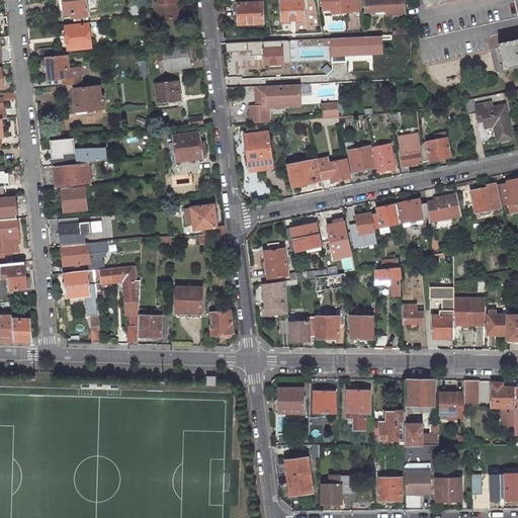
[(58,0),(60,11),(63,10),(64,14),(78,12),(78,16),(87,14),(85,0),(58,0)]
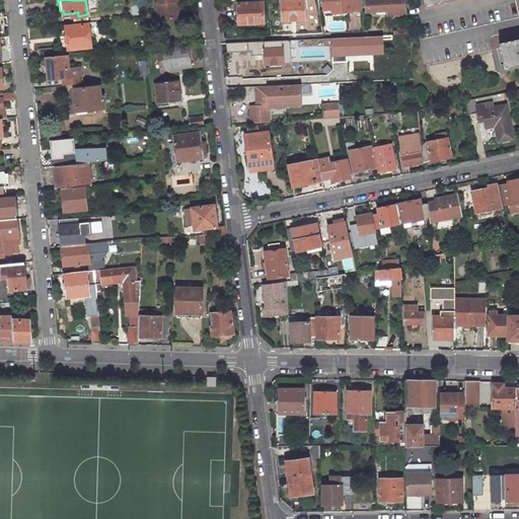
[(162,13),(168,17),(168,20),(175,19),(179,15),(178,4),(176,4),(175,0),(156,0),(156,2),(154,2),(155,14),(162,13)]
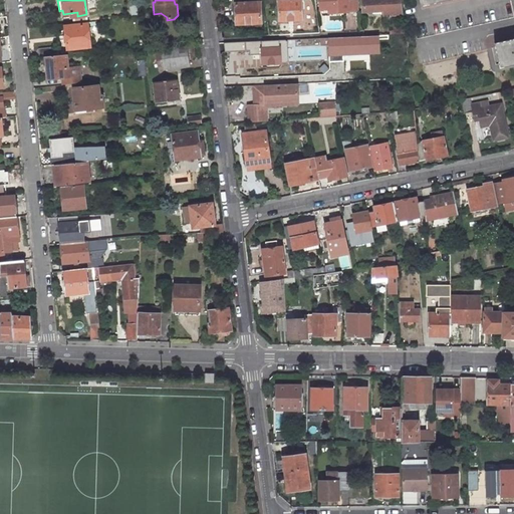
[(258,0),(245,0),(234,1),(235,18),(244,17),(244,21),(259,20),(258,0)]
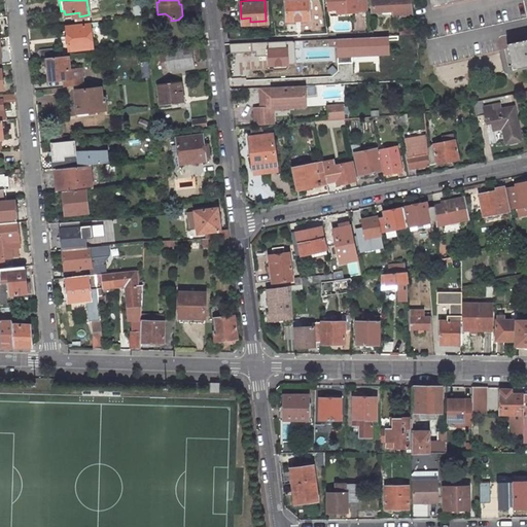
[(283,0),(285,19),(308,18),(307,0),(283,0)]
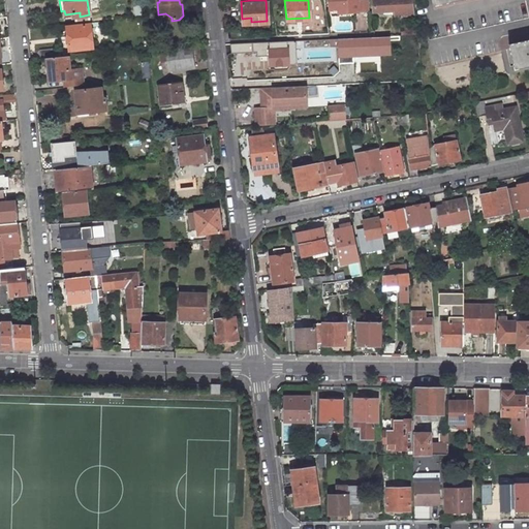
[(328,0),(330,6),(338,6),(347,5),(347,9),(356,9),(355,7),(368,6),(367,0),(328,0)]
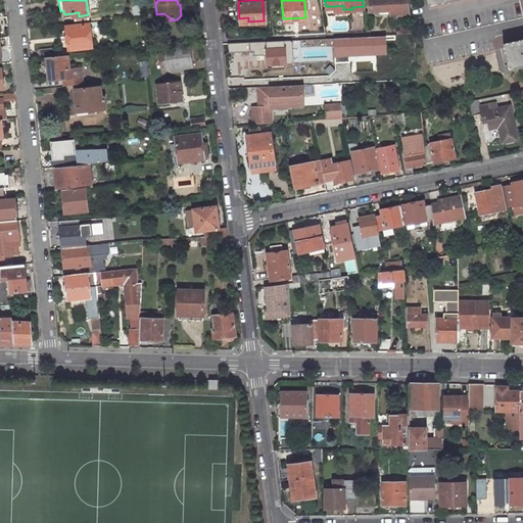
[(390,13),(398,12),(397,0),(367,0),(368,9),(390,9),(390,13)]
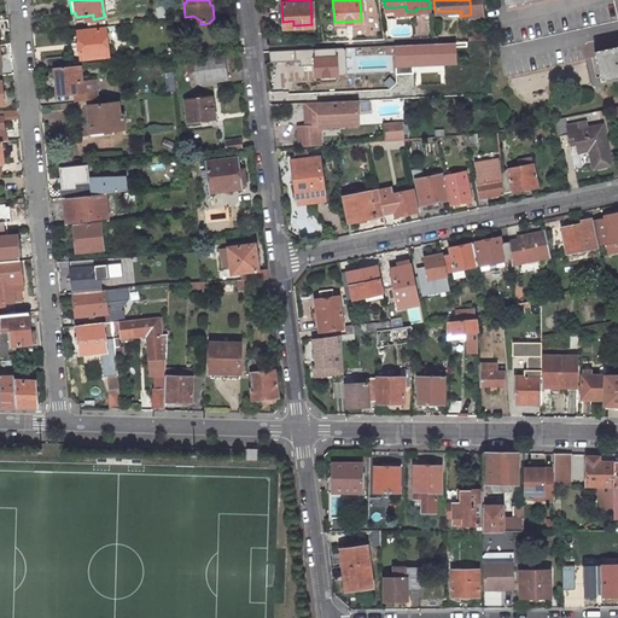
[(186,25),(200,24),(200,21),(193,16),(185,17),(186,25)]
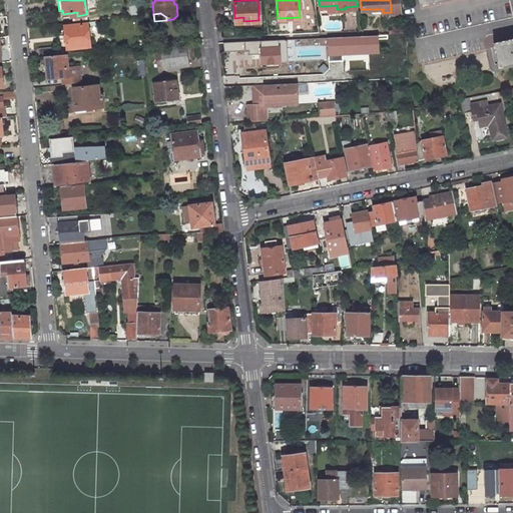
[(64,25),(67,48),(89,45),(87,23),(64,25)]
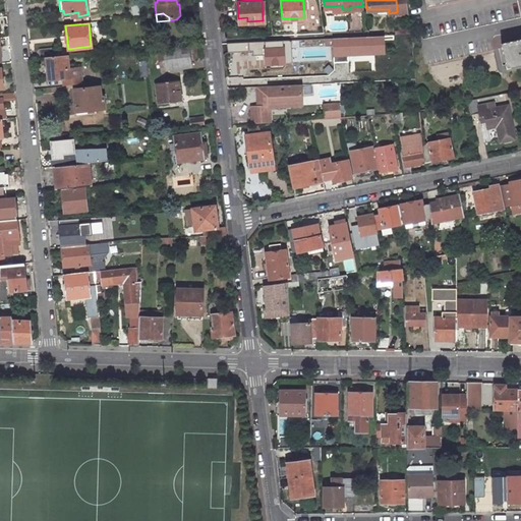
[(408,23),(394,24),(395,33),(409,32),(408,23)]
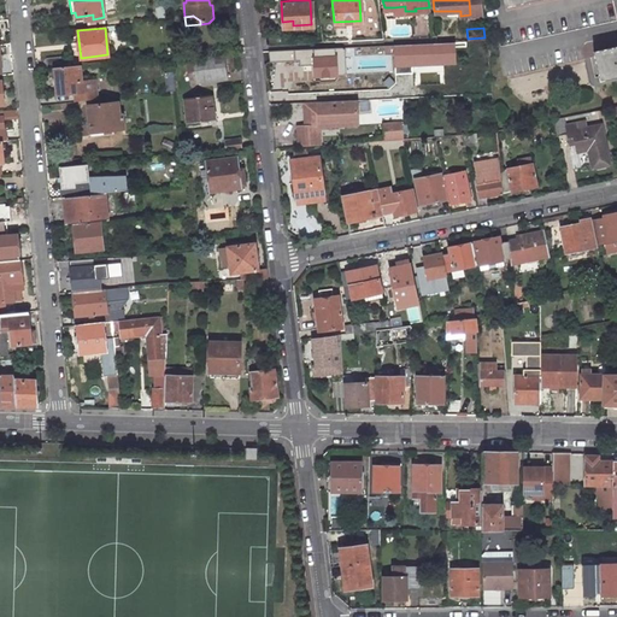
[(616,43),(592,50),(599,80),(616,75),(616,43)]
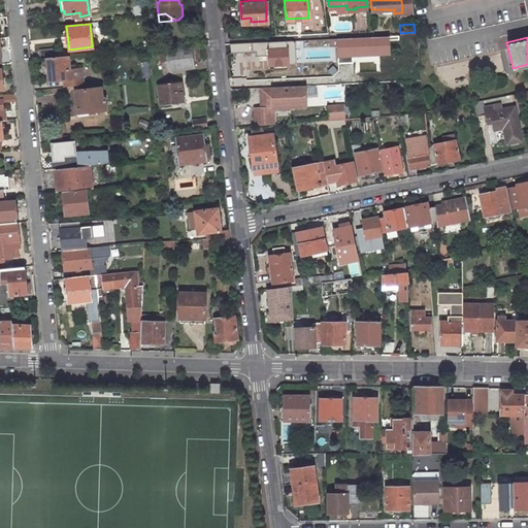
[(286,66),(288,65),(286,39),(274,39),(266,40),(267,62),(271,61),(272,66),(273,67),(286,66)]
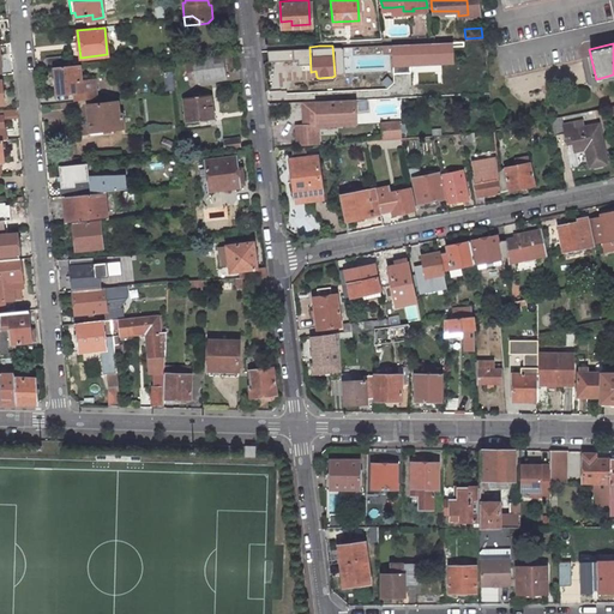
[(268,60),(292,59),(290,47),(266,48),(268,60)]
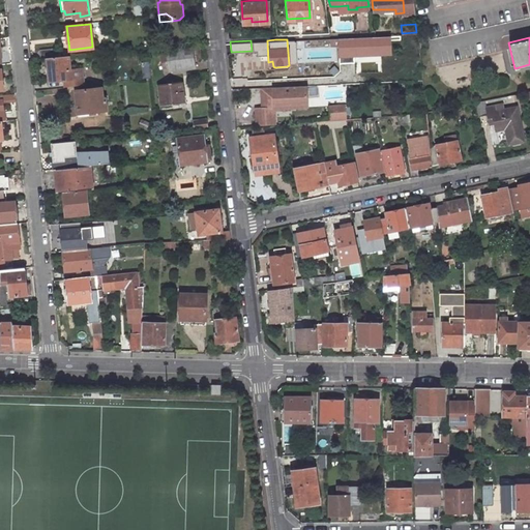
[(162,50),(165,71),(193,68),(189,46),(162,50)]
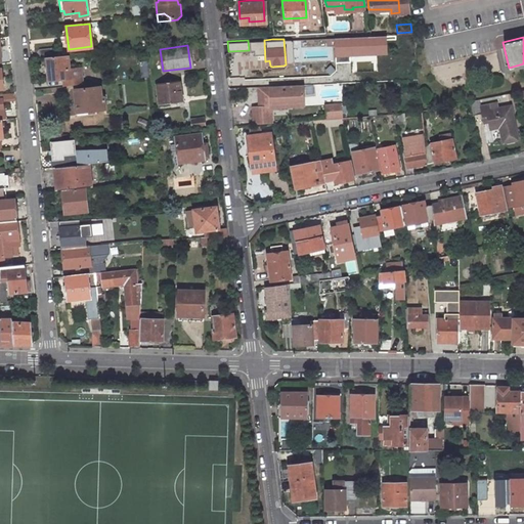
[(53,47),(38,48),(39,57),(46,57),(54,56),(53,47)]
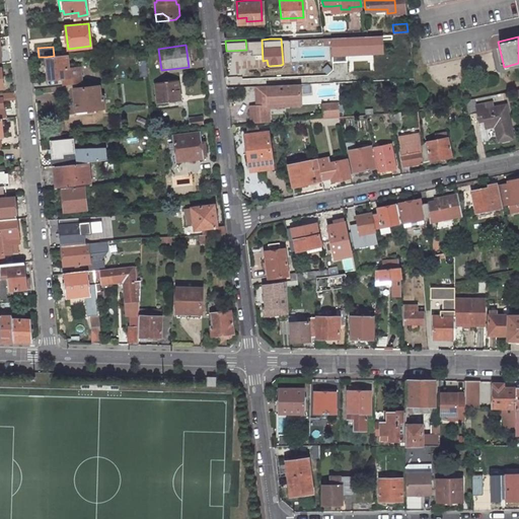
[(61,77),(62,84),(81,82),(79,66),(68,66),(67,54),(54,56),(46,57),(48,78),(61,77)]
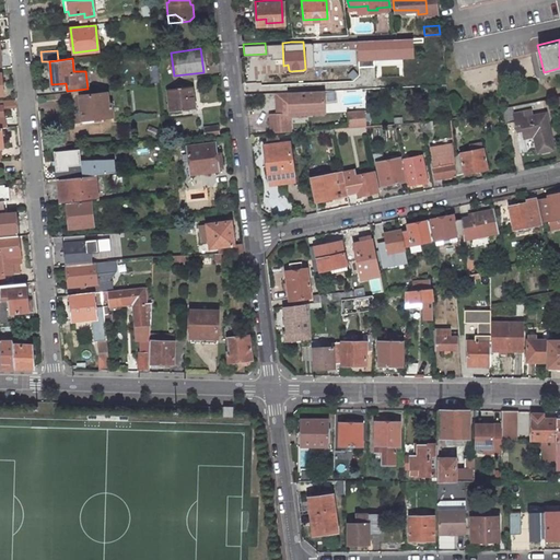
[(190,85),(165,89),(168,112),(194,108),(190,85)]
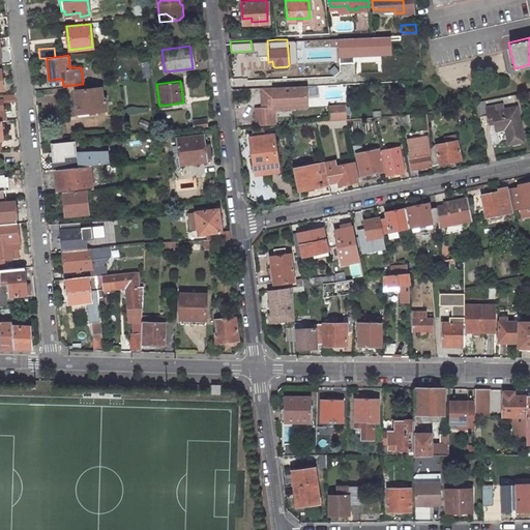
[(272,106),(306,104),(305,84),(260,86),(260,107),(254,107),(255,116),(272,115),(272,106)]
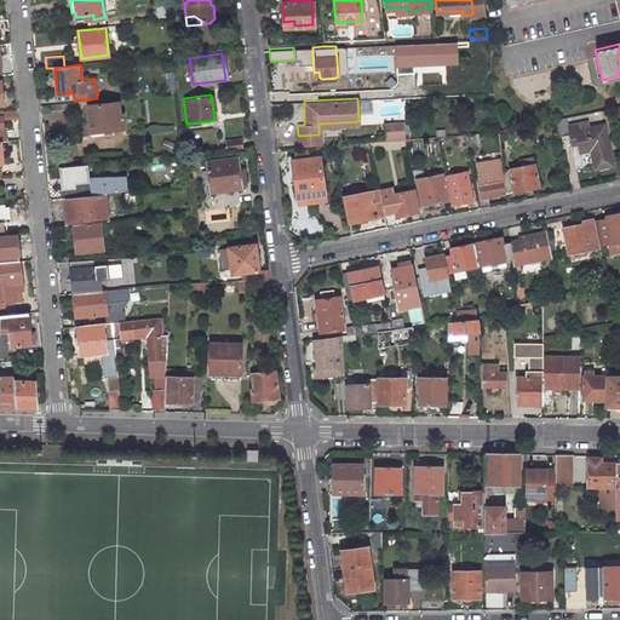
[(116,103),(89,105),(90,120),(89,120),(90,131),(122,127),(121,114),(118,115),(116,103)]
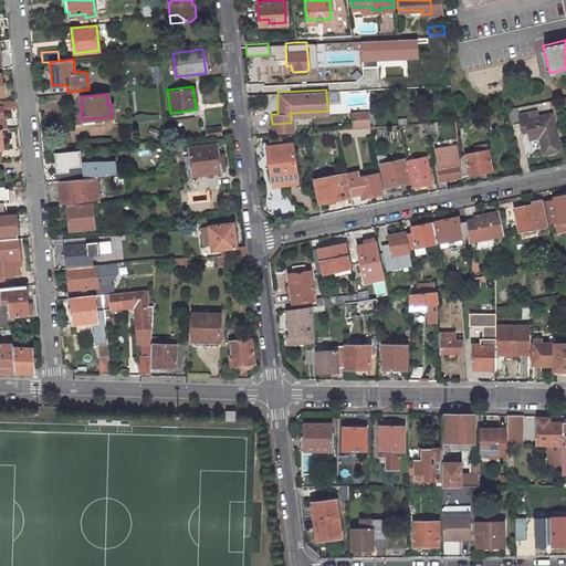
[(527,138),(537,137),(542,160),(558,157),(549,113),(536,115),(535,109),(517,114),(515,106),(504,108),(507,125),(517,123),(520,132),(526,130),(527,138)]
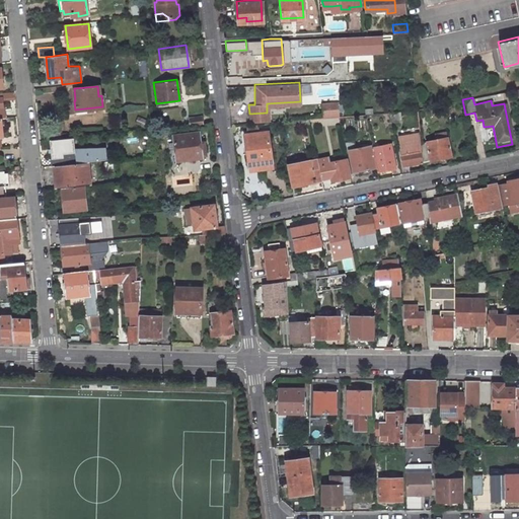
[(337,99),(320,100),(320,116),(338,115),(337,99)]
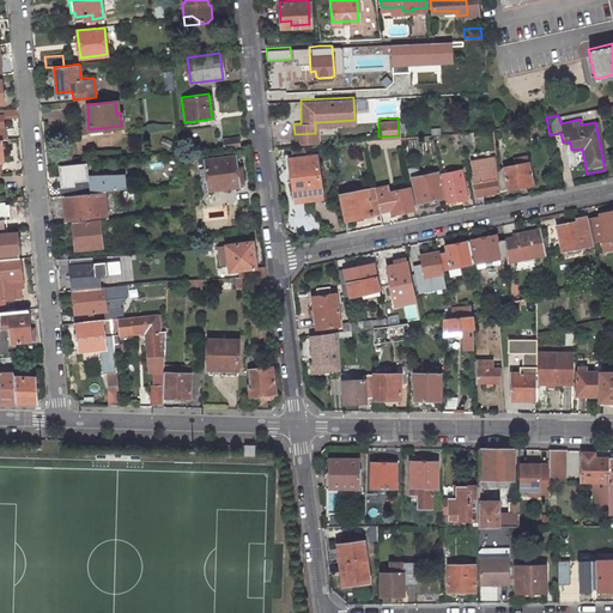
[(236,137),(220,138),(222,150),(237,147),(236,137)]
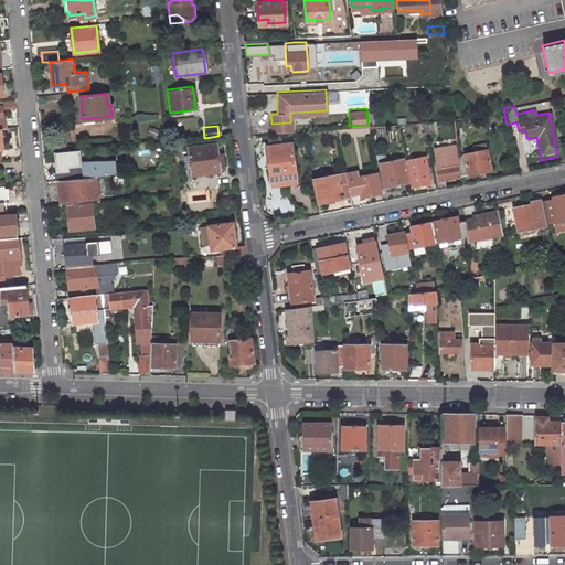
[(315,128),(316,138),(337,136),(334,127),(315,128)]
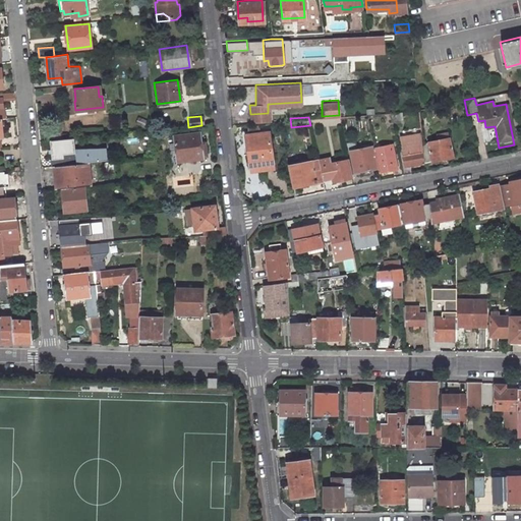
[(268,130),(244,133),(249,163),(272,160),(268,130)]
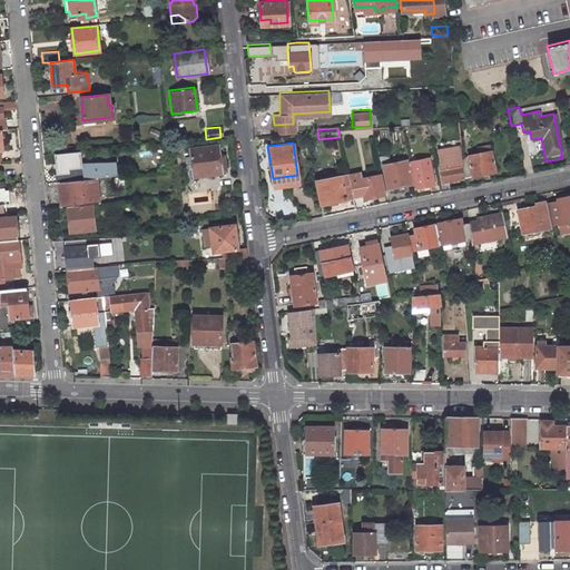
[(494,170),(489,144),(475,147),(478,153),(461,157),(463,177),(494,170)]
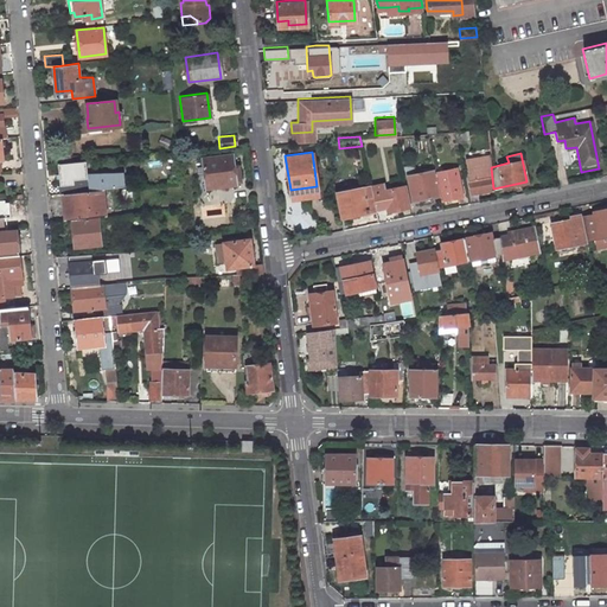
[(229,154),(202,158),(205,186),(232,184),(229,154)]
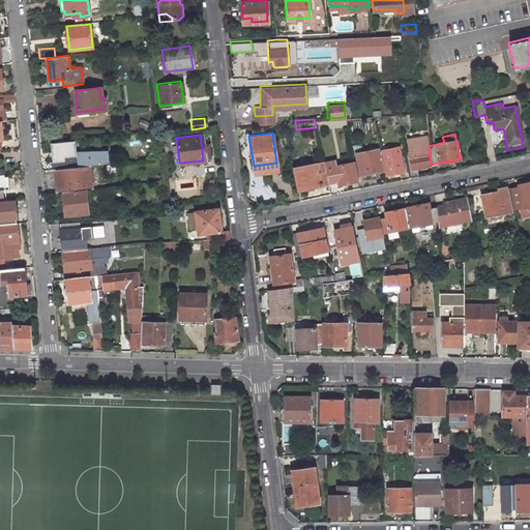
[(428,135),(408,139),(411,156),(409,156),(412,168),(431,165),(429,146),(428,135)]
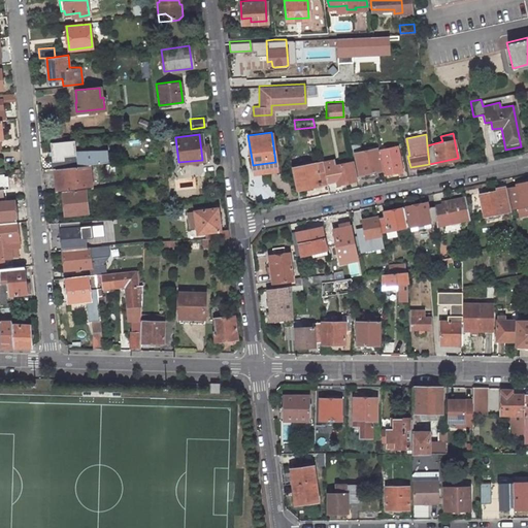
[(53,169),(88,165),(108,162),(107,150),(75,151),(74,139),(61,141),(51,142),(50,143),(53,169)]
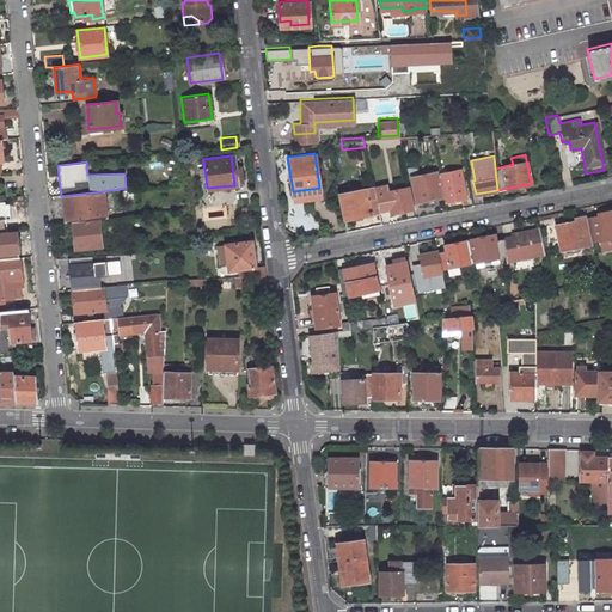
[(461,182),(459,170),(436,173),(442,201),(460,197),(457,183),(461,182)]
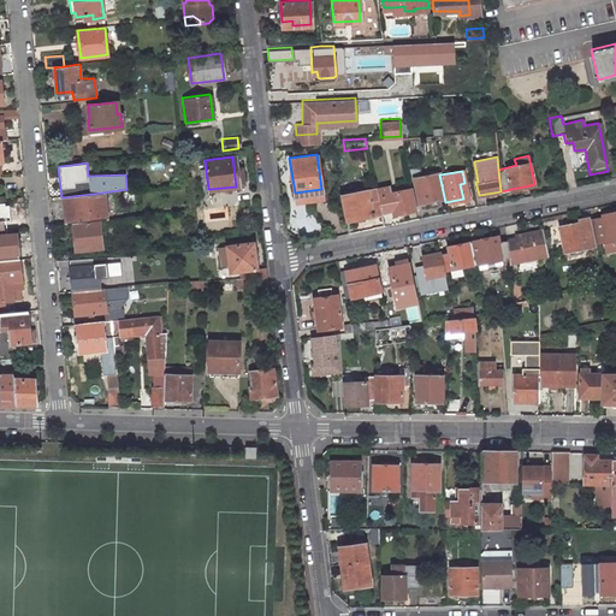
[(437,172),(413,177),(419,202),(443,197),(437,172)]
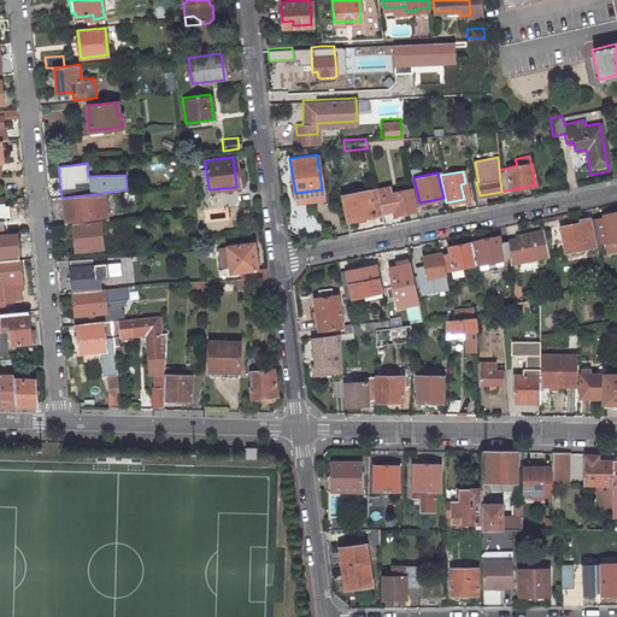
[(376,188),(381,212),(392,210),(393,215),(415,210),(410,189),(389,193),(388,187),(376,188)]
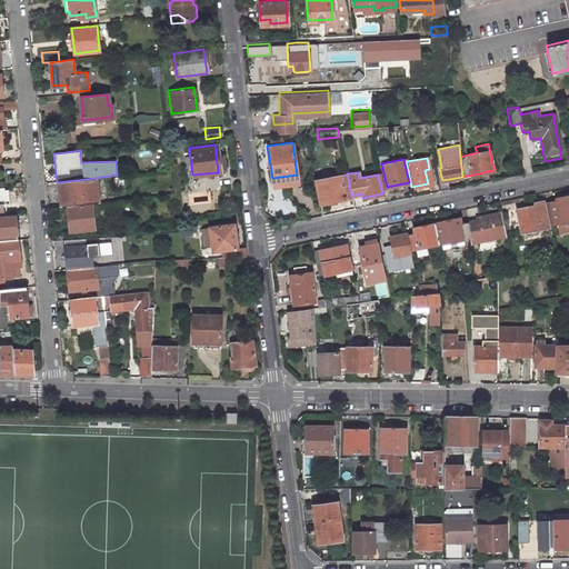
[(340,176),(340,175),(315,180),(313,180),(318,202),(345,197),(346,201),(351,199),(351,196),(347,173),(340,176)]
